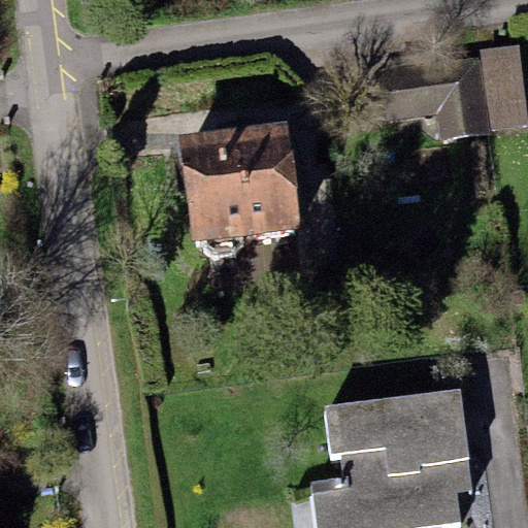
[(527,121),(518,44),(481,50),(491,129),(527,124),(527,121)]
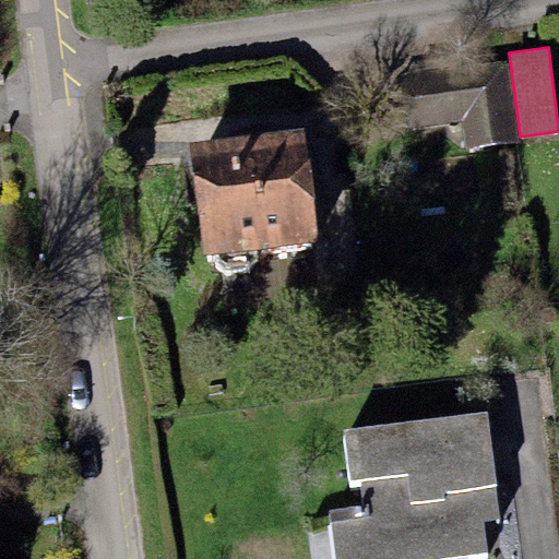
[(506,58),(455,63),(462,121),(465,149),(515,142),(506,58)]
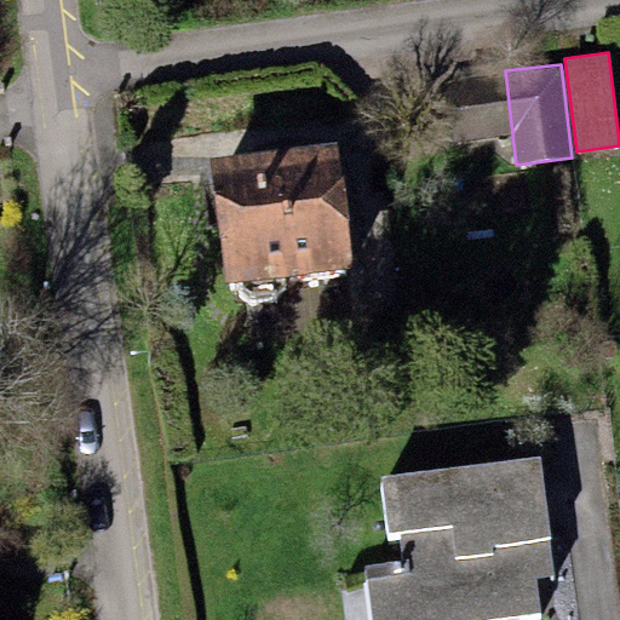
[(512,135),(505,70),(438,80),(447,143),(512,135)]
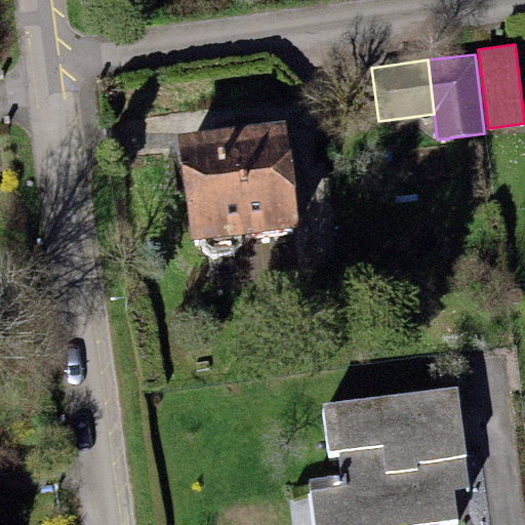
[(176,132),(190,240),(198,239),(200,248),(211,258),(233,256),(241,242),(240,233),(297,226),(284,119),(176,132)]
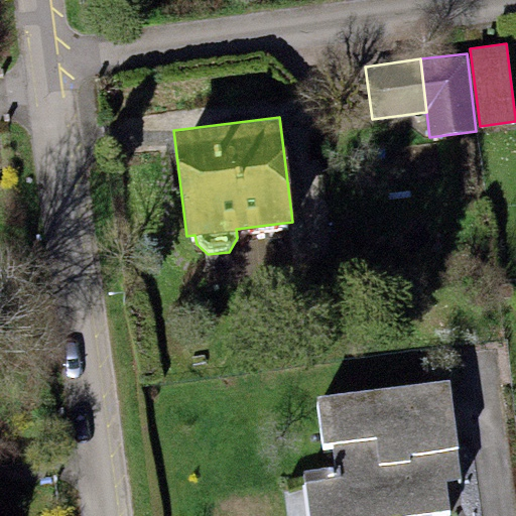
[(301,473),(306,515),(429,515),(449,514),(445,483),(463,481),(449,380),(315,397),(321,444),(337,442),(340,468),(301,473)]
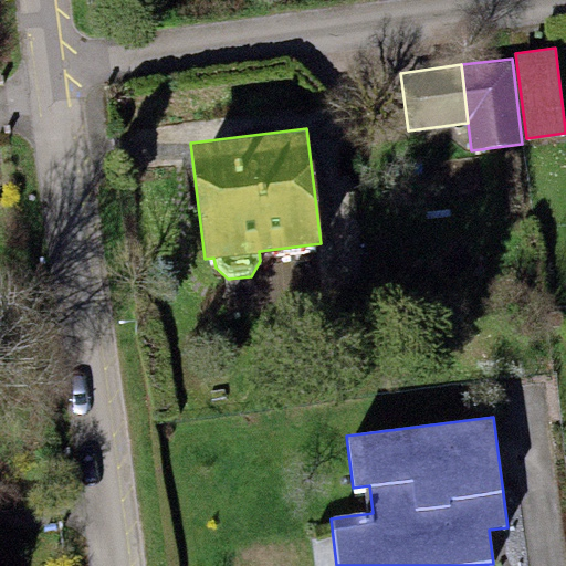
All buildings are outlined.
